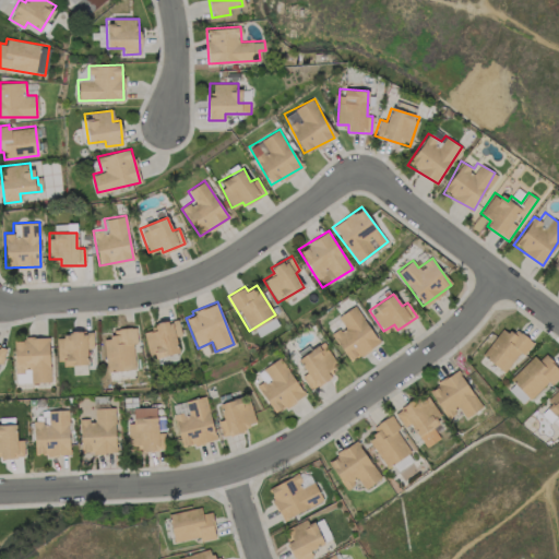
[(337,317),(344,325),(332,334),(351,361),(379,342),(354,306),(337,317)]
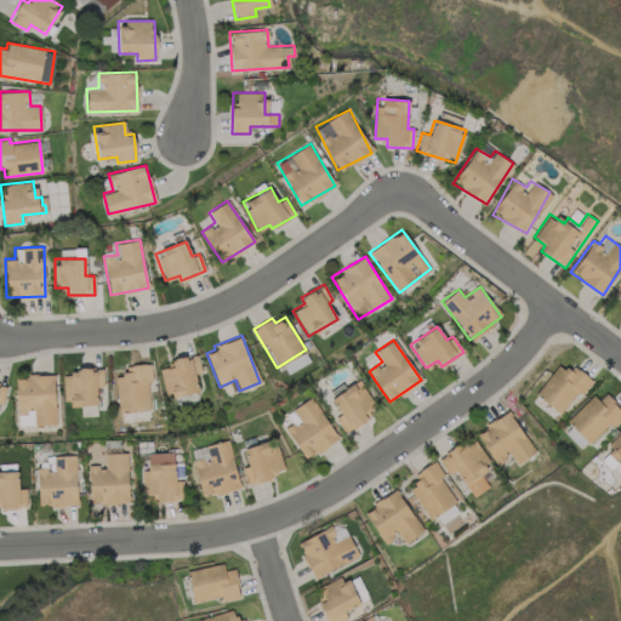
[(167,399),(199,391),(194,374),(201,371),(197,352),(171,359),(172,365),(160,369),(167,399)]
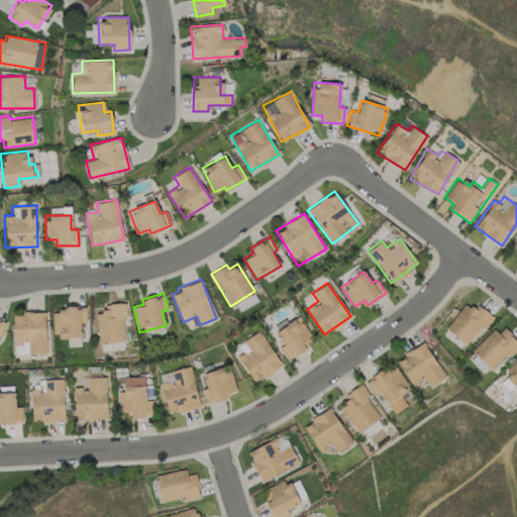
[(239,311),(257,300),(253,293),(235,304),(239,311)]
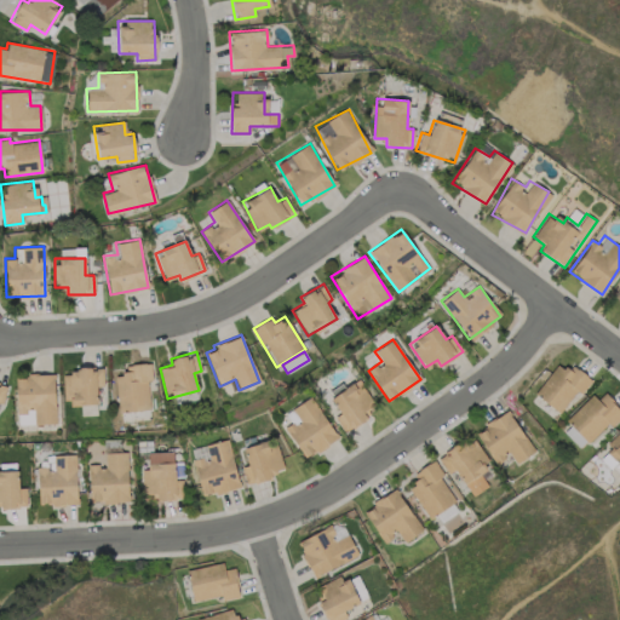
[(118,411),(149,409),(148,379),(151,379),(150,363),(122,365),(124,374),(115,375),(118,411)]
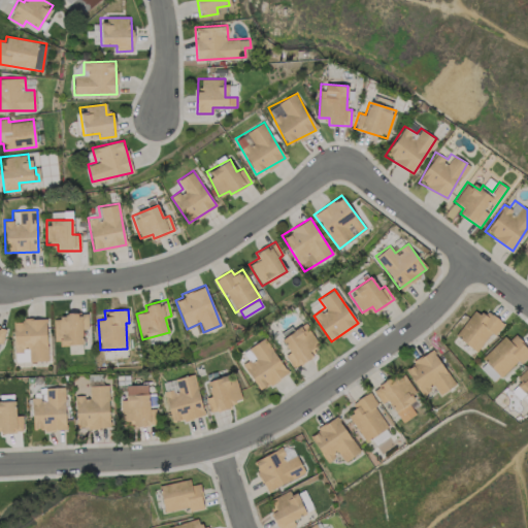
[(501,322),(487,309),(482,316),(474,309),(454,334),(476,353),(501,322)]
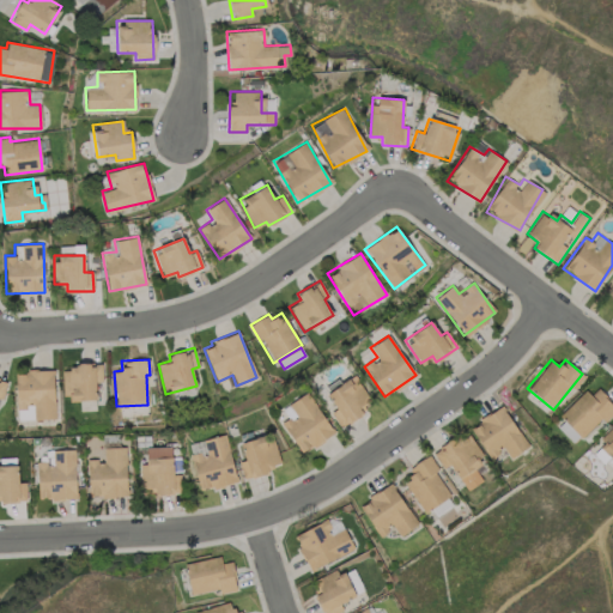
[(62,365),(65,401),(79,401),(80,411),(96,410),(93,381),(102,381),(101,364),(62,365)]
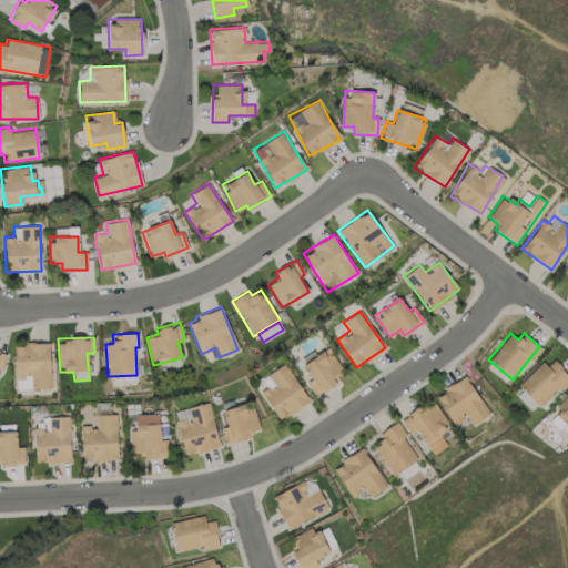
[(13,343),(14,378),(30,378),(30,387),(50,387),(49,343),(13,343)]
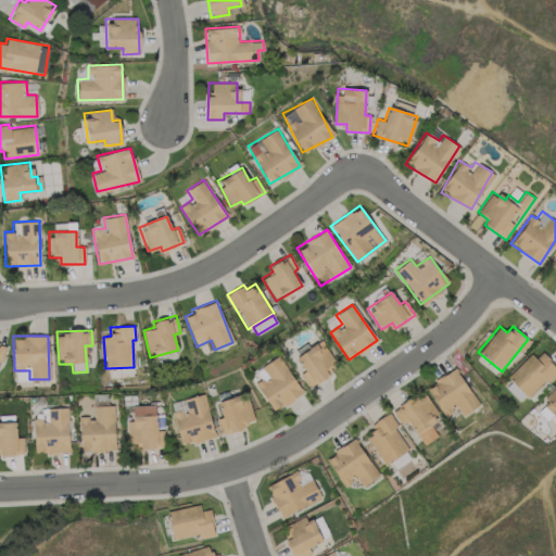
[(304,370),(300,374),(306,386),(338,368),(323,341),(297,356),(304,370)]
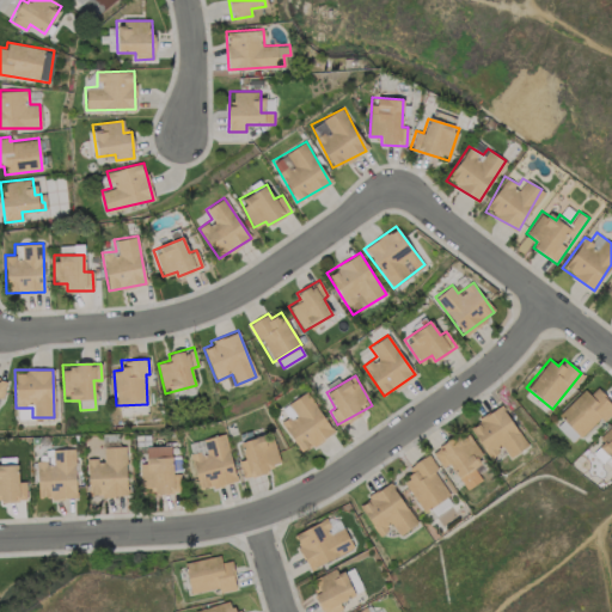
[(560,415),(580,436),(601,416),(604,420),(611,412),(611,404),(593,384),(560,415)]
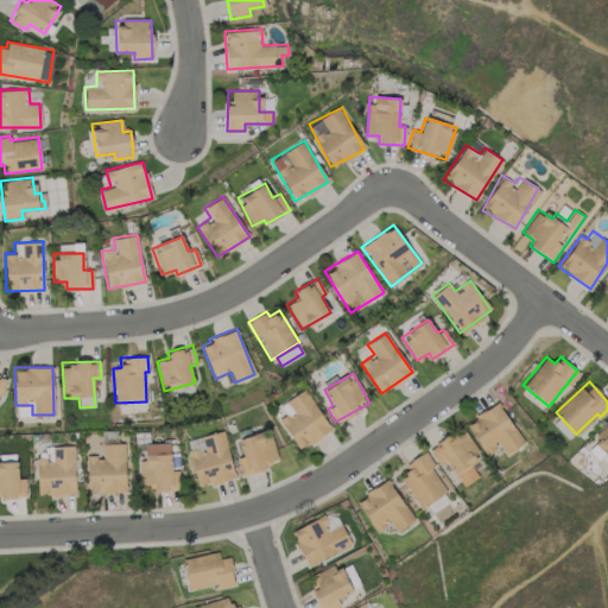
[(279,404),(285,415),(279,418),(297,449),(330,430),(306,388),(279,404)]
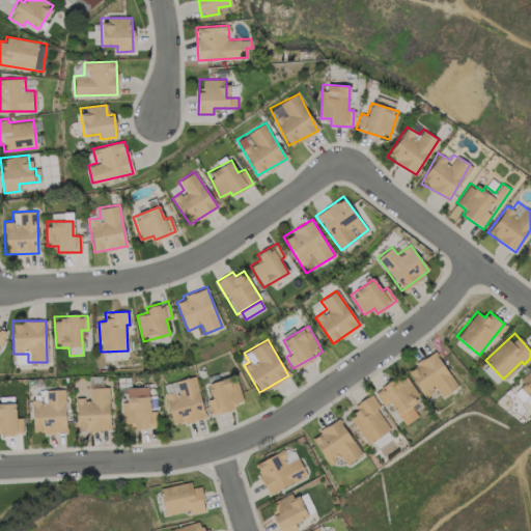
[(456,388),(437,352),(408,367),(423,396),(437,389),(440,396),(456,388)]
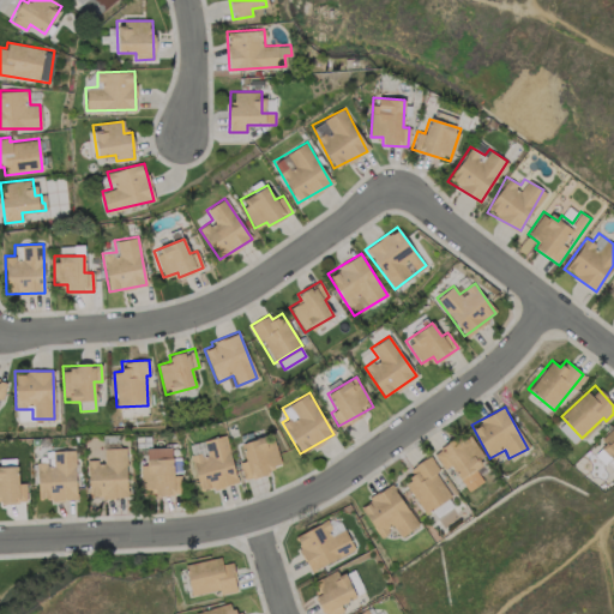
[(579,438),(564,421),(558,427),(573,444),(579,438)]
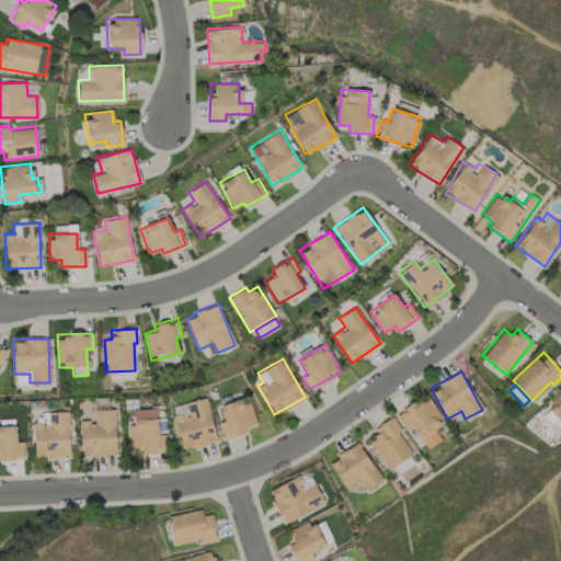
[(560,388),(546,403),(560,420),(560,388)]
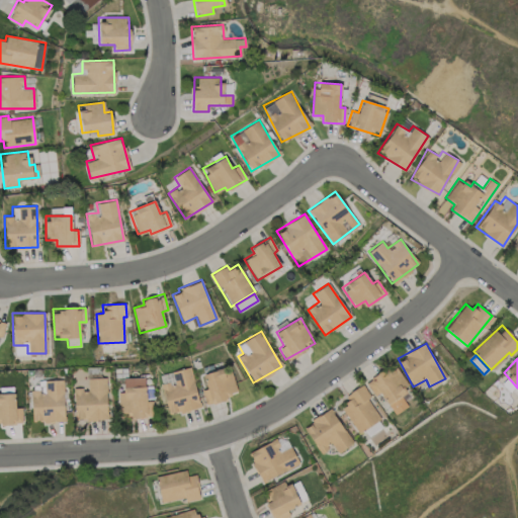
[(396,414),(407,406),(400,396),(410,387),(392,364),(365,383),(374,396),(379,393),(396,414)]
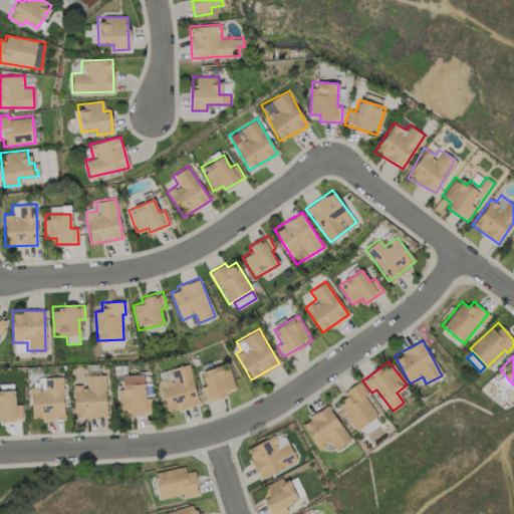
[(227,363),(201,371),(205,384),(199,387),(204,401),(236,391),(227,363)]
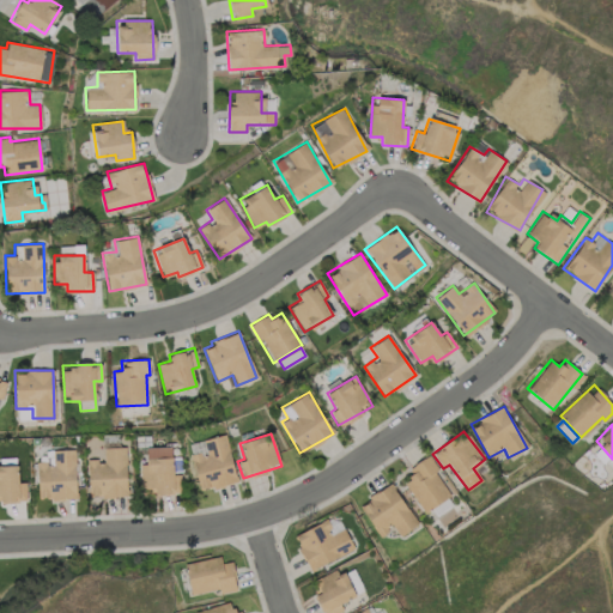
[(226,435),(189,442),(199,490),(235,483),(226,435)]
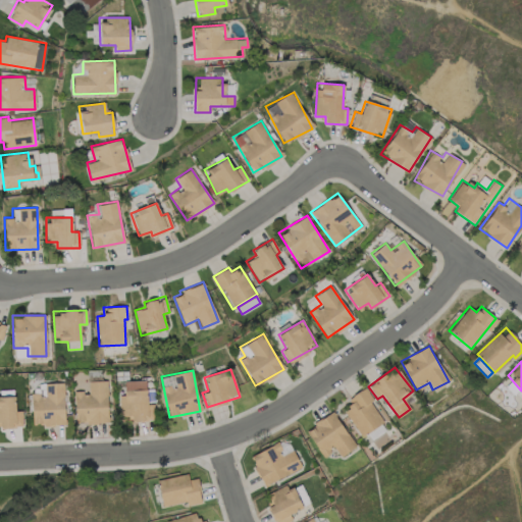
[(154,419),(153,403),(147,404),(146,379),(123,380),(124,395),(119,395),(119,415),(132,415),(132,420),(154,419)]
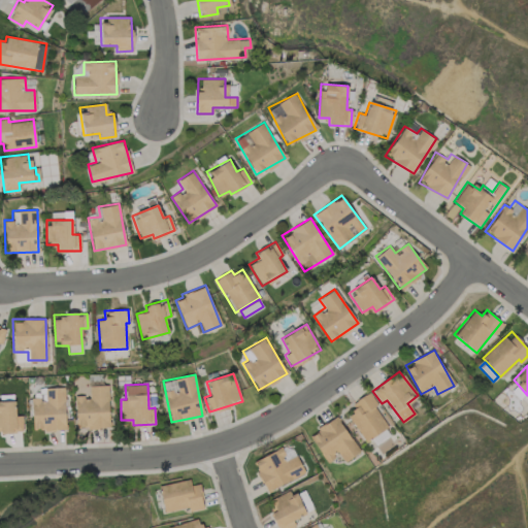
[(107,385),(89,386),(89,396),(75,396),(76,427),(109,426),(107,385)]
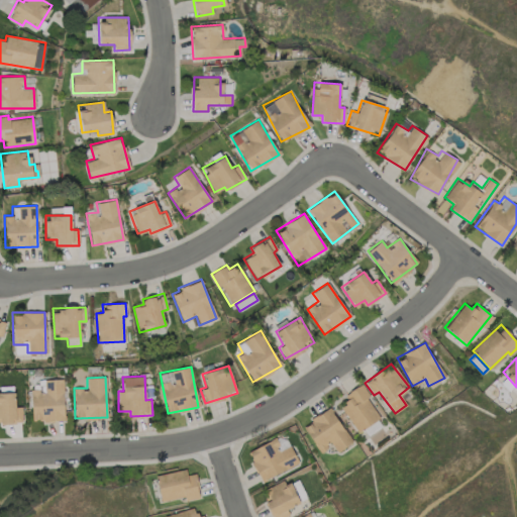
[(37,380),(37,387),(30,387),(31,420),(64,419),(63,379),(37,380)]
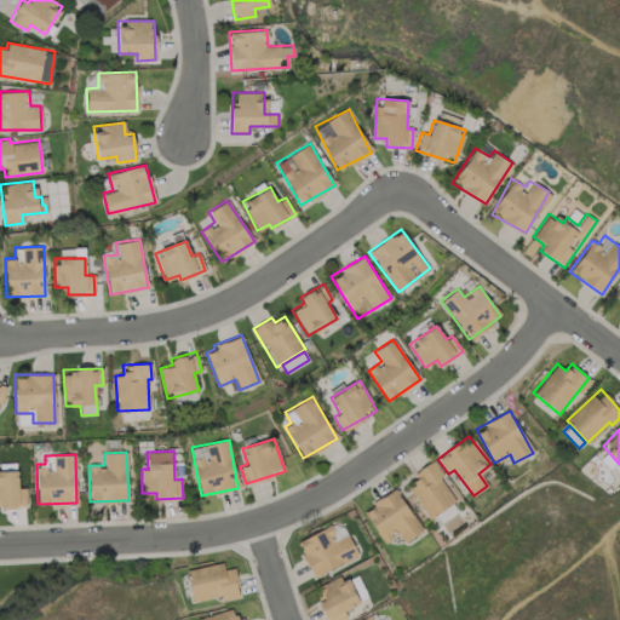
[(411,475),(417,482),(408,488),(429,518),(457,499),(430,461),(411,475)]
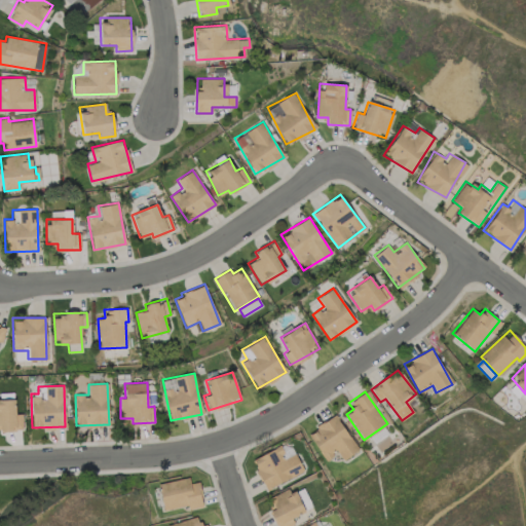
[(14,399),(0,399),(0,430),(23,429),(22,413),(15,413),(14,399)]
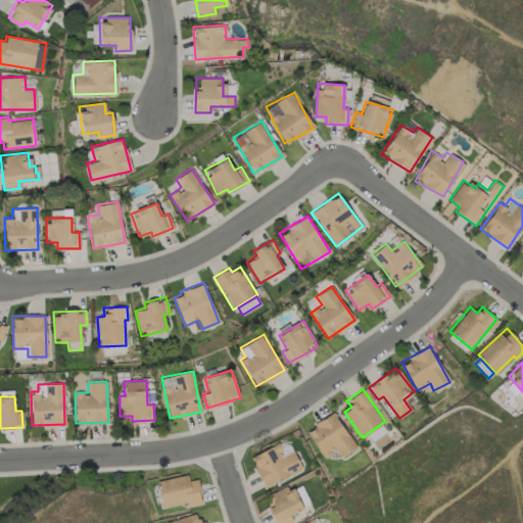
[(339,457),(354,447),(335,413),(306,429),(322,457),(335,449),(339,457)]
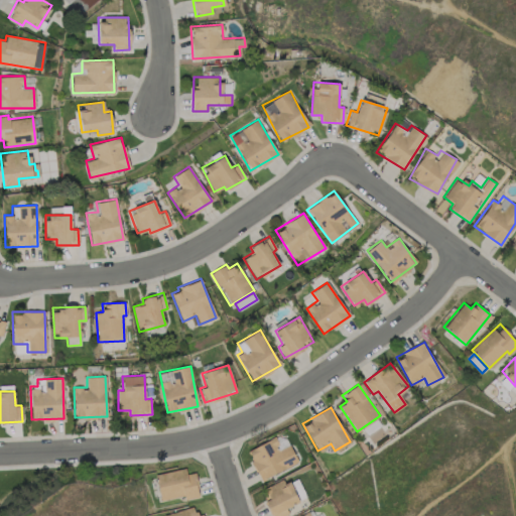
[(380,426),(377,419),(362,427),(366,433),(380,426)]
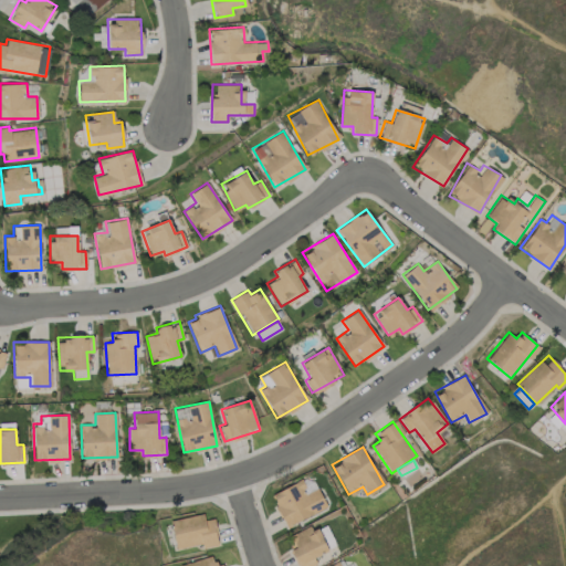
[(270,494),(285,526),(326,506),(317,488),(307,492),(301,479),(270,494)]
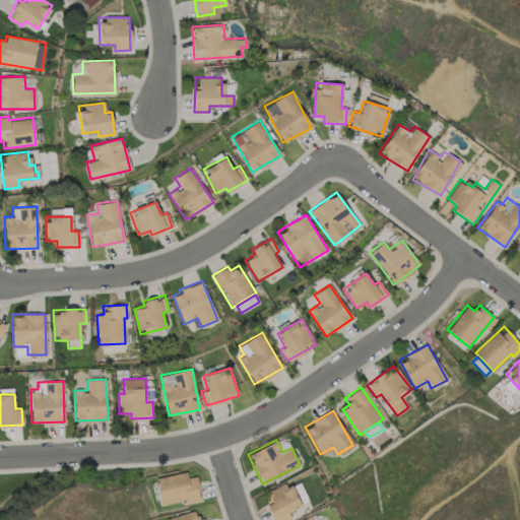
[(156,477),(160,504),(185,500),(186,504),(200,501),(196,475),(188,477),(187,471),(156,477)]
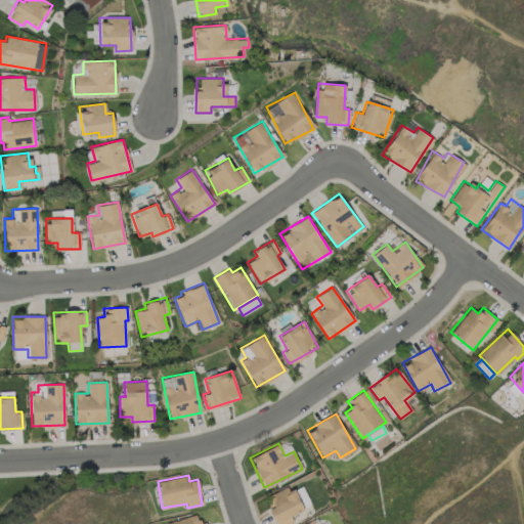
[(267,495),(272,506),(268,508),(275,523),(287,523),(293,521),(291,515),(311,506),(302,485),(288,491),(286,486),(267,495)]
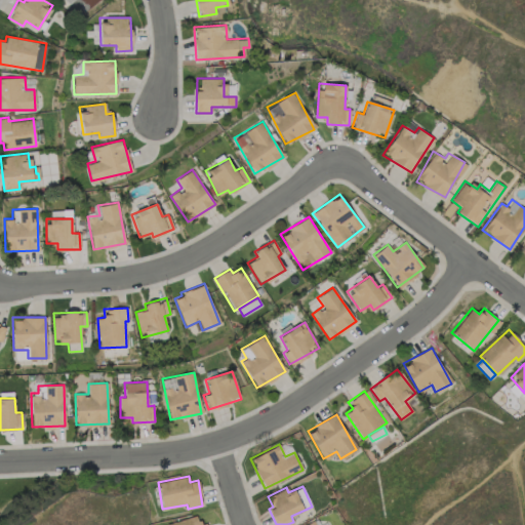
[(206,524),(206,521),(198,523),(197,516),(166,523),(166,524),(206,524)]
